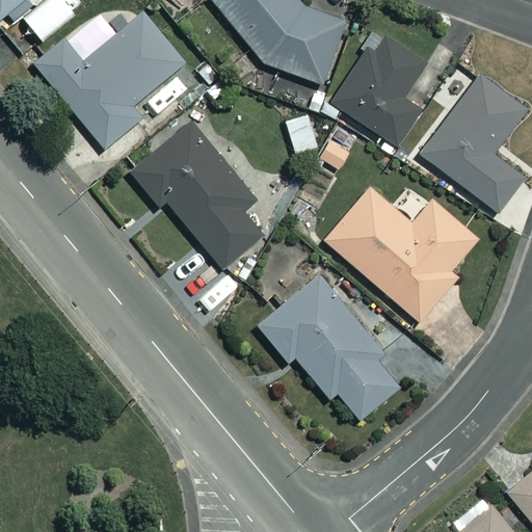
[(0,0),(0,15),(5,11),(14,22),(34,4),(30,0),(0,0)]
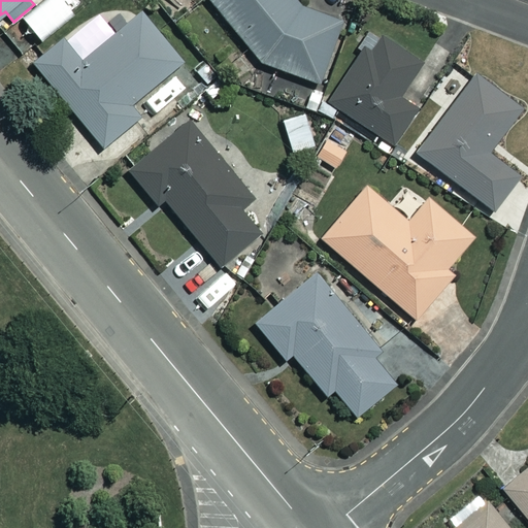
[(301,7),(295,0),(203,0),(249,57),(319,83),(341,23),(301,7)]
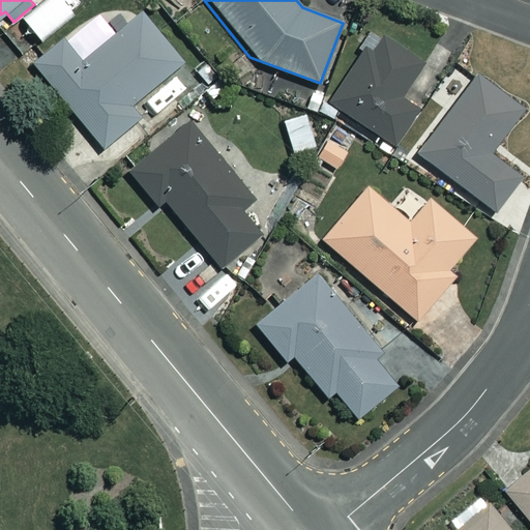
[(181,62),(140,12),(82,60),(63,37),(33,62),(101,146),(140,115),(129,104),(181,62)]
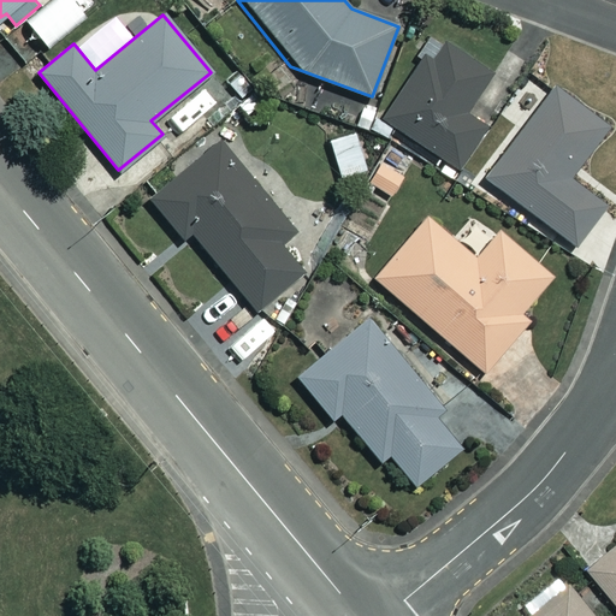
[(433,55),(426,52),(384,119),(460,166),(487,120),(467,107),(490,71),(442,42),(433,55)]
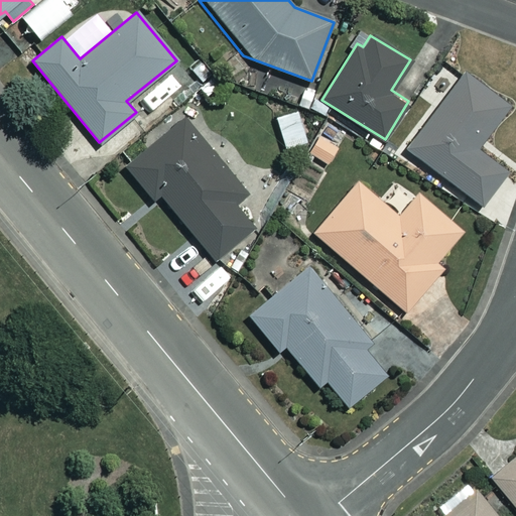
[(507,100),(464,70),(408,151),(484,203),(508,167),(476,146),(507,100)]
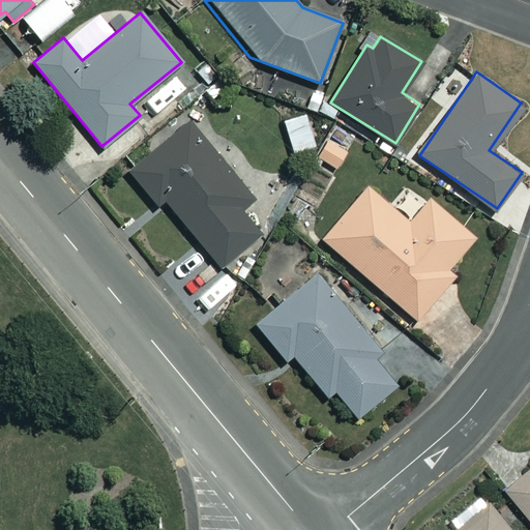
[(252,195),(186,120),(127,172),(157,207),(165,201),(222,265),(262,230),(240,205),(252,195)]
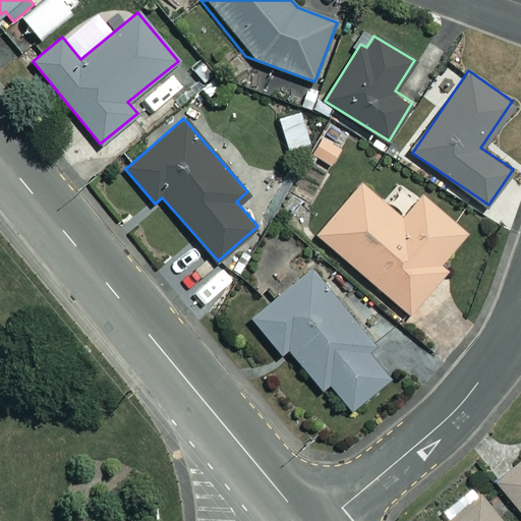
[(342,148),(321,135),(310,153),(332,166),(342,148)]
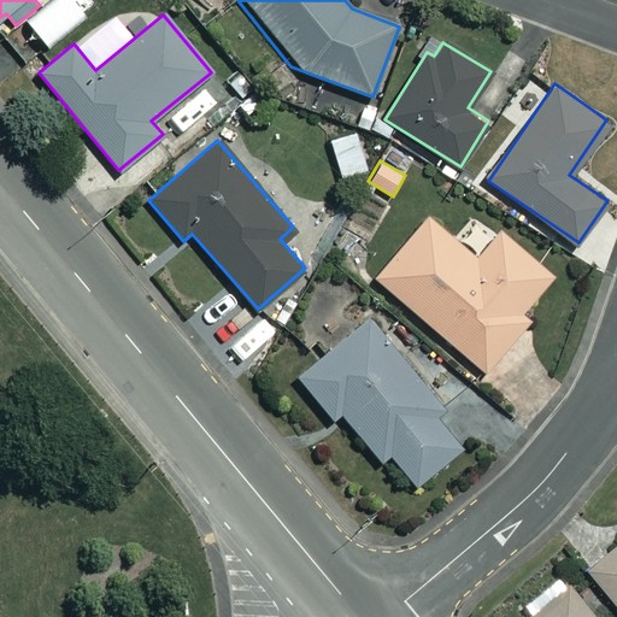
[(475,259),(424,218),(375,281),(487,370),(528,319),(519,312),(550,274),(498,231),(475,259)]
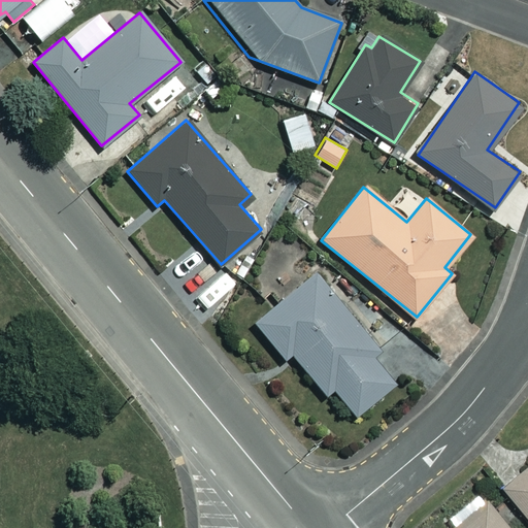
[(381,343),(312,270),(253,324),(285,359),(291,354),(327,394),(334,388),(357,414),(394,380),(370,353),(381,343)]
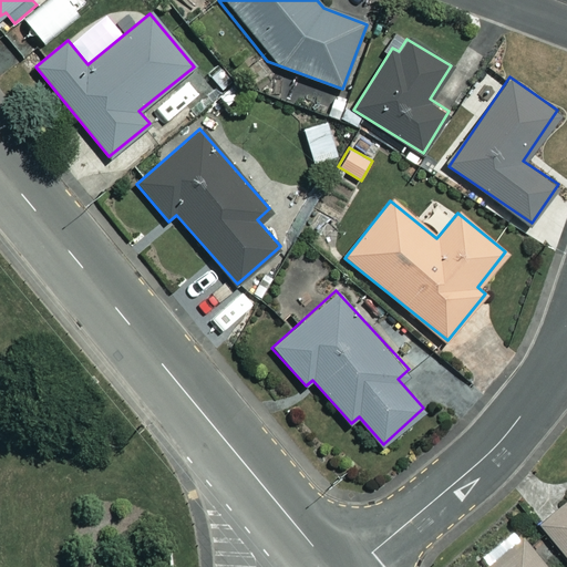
[(566,500),(539,523),(566,556),(566,500)]
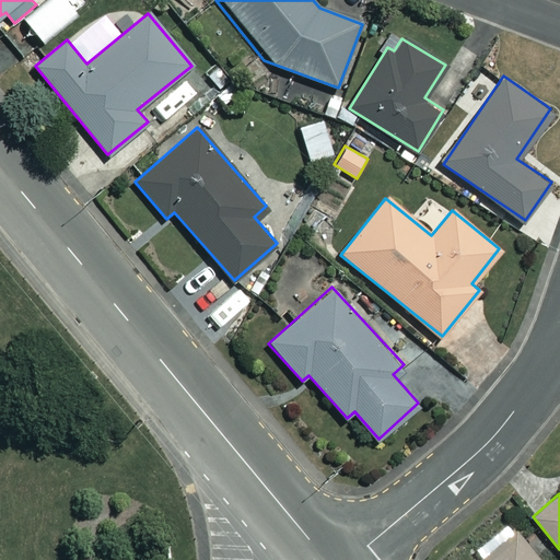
[(482,557),(478,559),(537,559),(506,522),(476,547),(482,557)]
